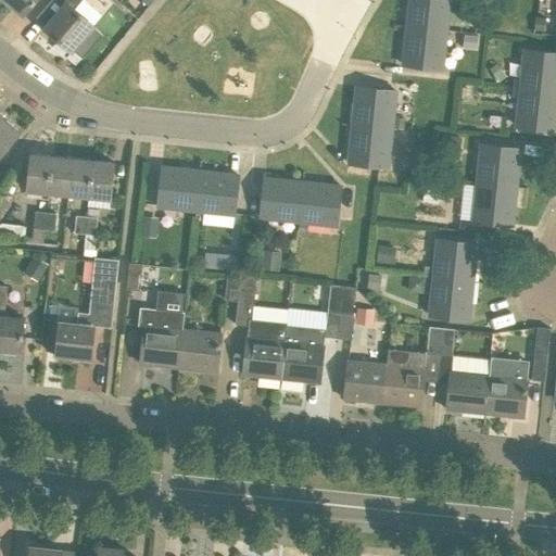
[(1,0),(21,17),(36,0),(1,0)]
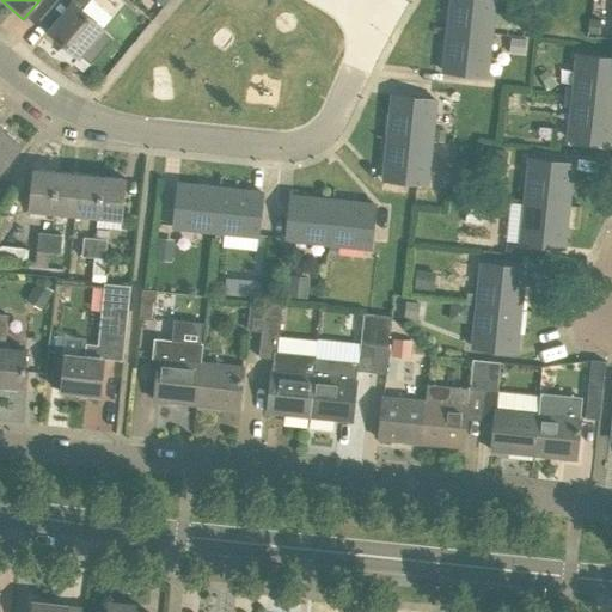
[(90,68),(112,42),(115,38),(83,10),(91,0),(56,0),(38,22),(49,32),(48,34),(77,59),(78,57),(90,68)]
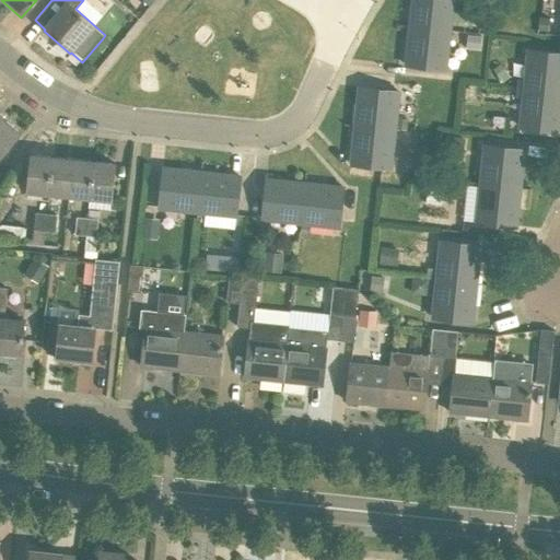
[(454,0),(413,0),(411,26),(452,31),(454,0)]
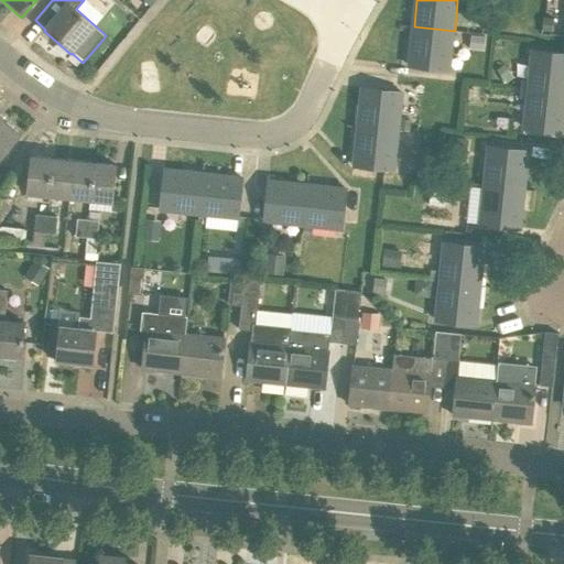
[(543,29),(553,30),(555,19),(544,17),(543,29)]
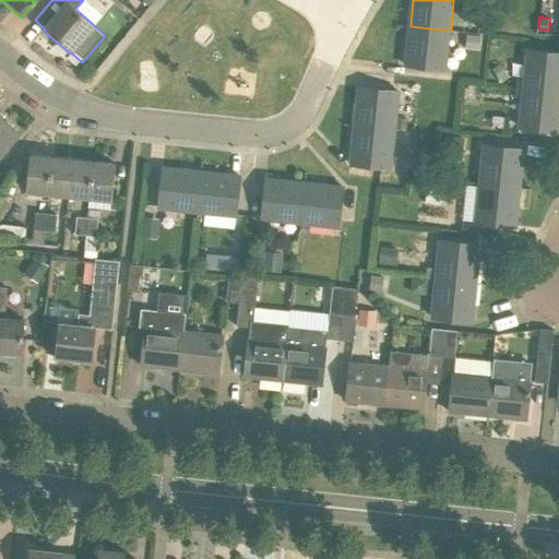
[(447,70),(451,32),(451,31),(411,26),(406,66),(447,70)]
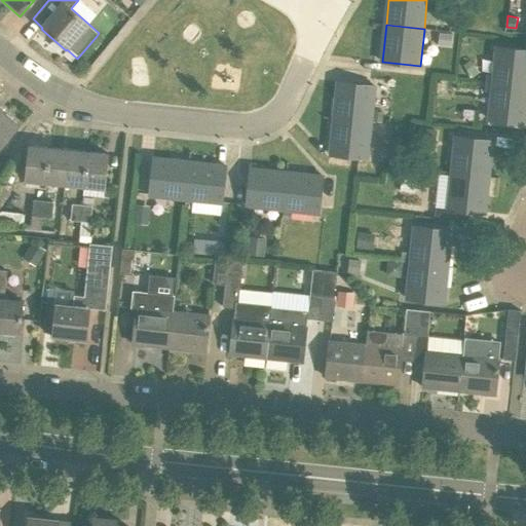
[(440,32),(439,45),(451,46),(452,34),(440,32)]
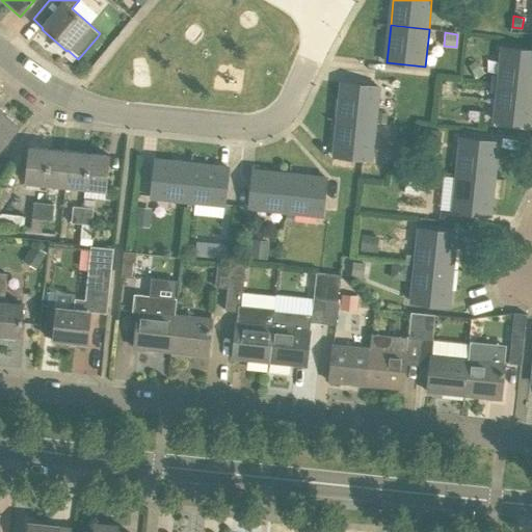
[(531,50),(520,49),(503,47),(499,84),(531,87),(531,50)]
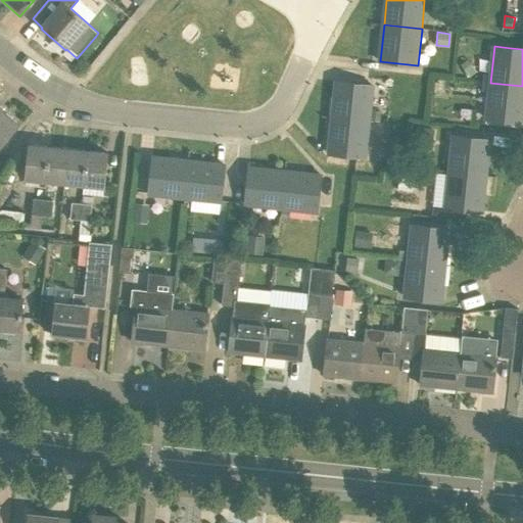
[(462,64),(468,74),(475,69),(469,60),(462,64)]
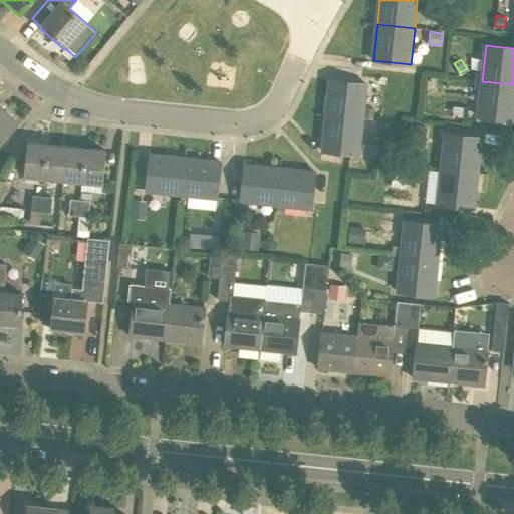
[(326,115),(363,119),(364,109),(367,84),(350,82),(330,80),(326,115)]
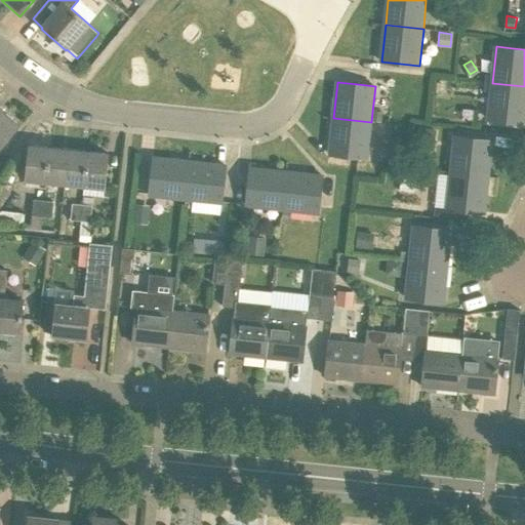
[(524,123),(524,121),(524,86),(492,83),(488,119),(524,123)]
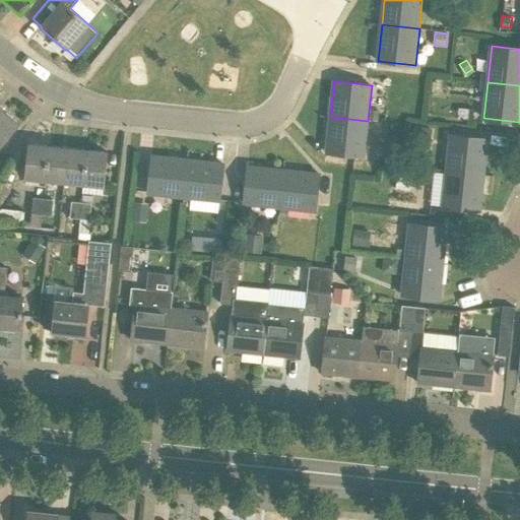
[(370,110),(369,120),(378,121),(379,111),(370,110)]
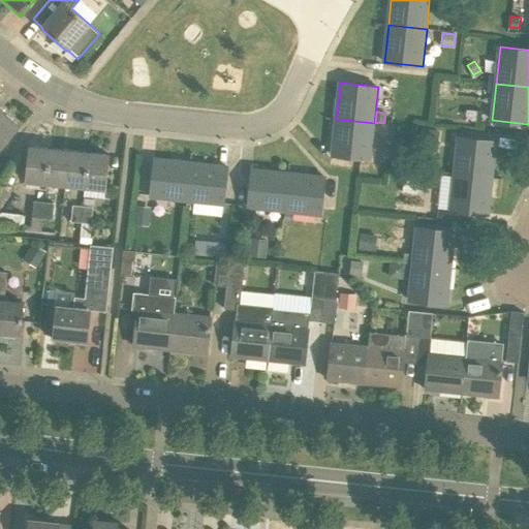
[(0,146),(2,144),(16,127),(1,115),(0,115),(0,146)]
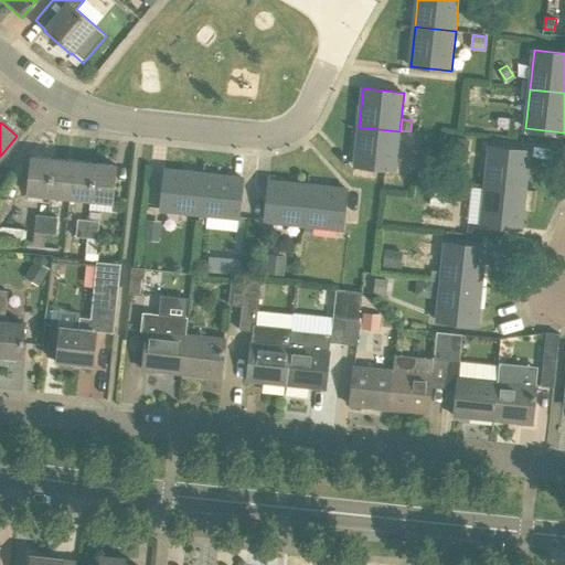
[(395,170),(398,141),(400,131),(359,127),(354,166),(395,170)]
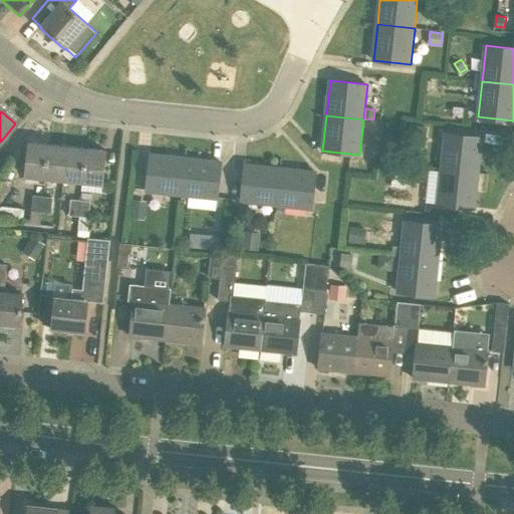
[(364,119),(364,129),(375,130),(376,120),(364,119)]
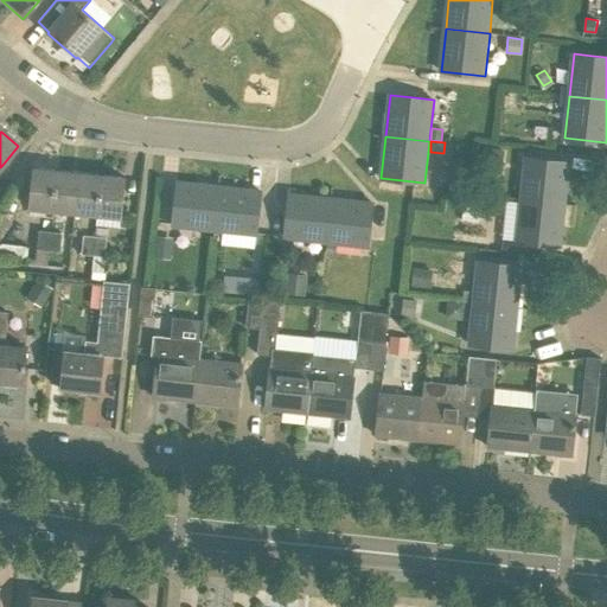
[(484,148),(481,172),(500,174),(504,151),(484,148)]
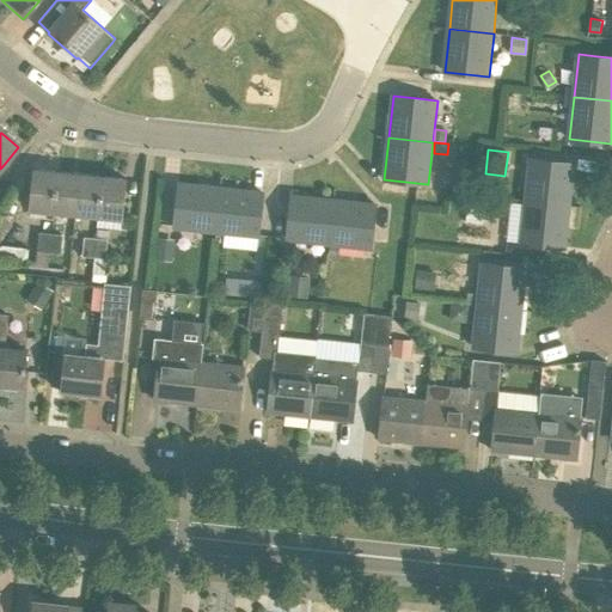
[(573,163),(549,160),(530,159),(525,201),(569,206),(573,163)]
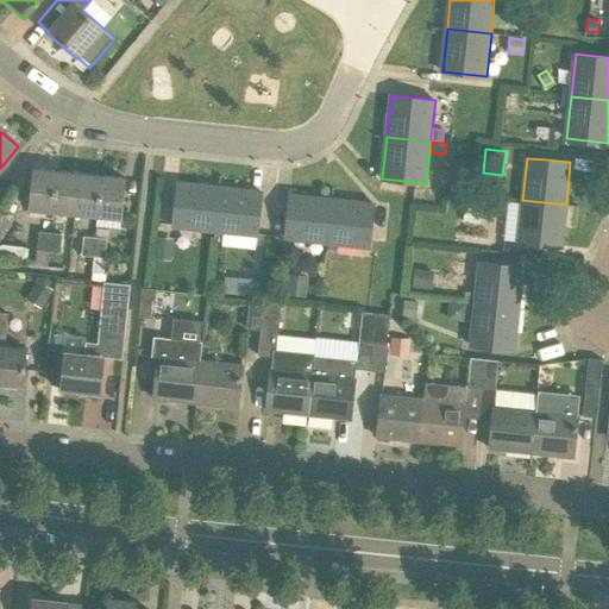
[(54,211),(57,170),(35,168),(30,209),(54,211)]
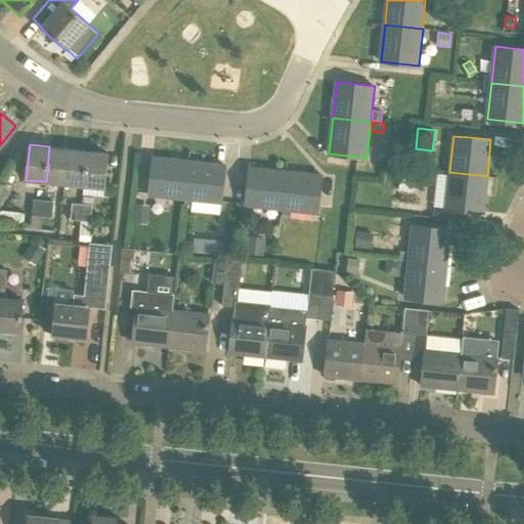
[(66,184),(69,148),(49,146),(46,181),(66,184)]
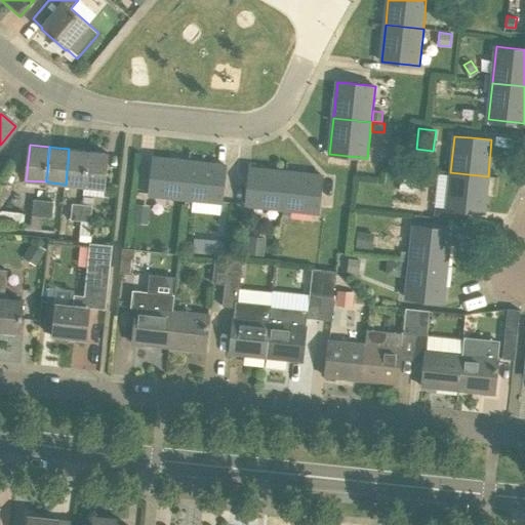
[(76,186),(84,186),(88,151),(69,149),(66,185),(76,186)]
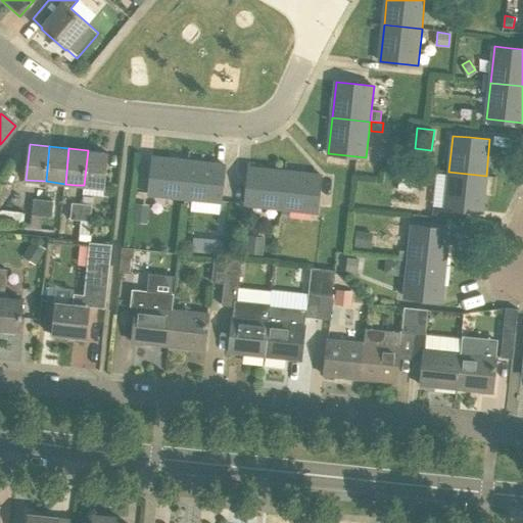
[(104,187),(105,173),(107,152),(88,150),(84,185),(104,187)]
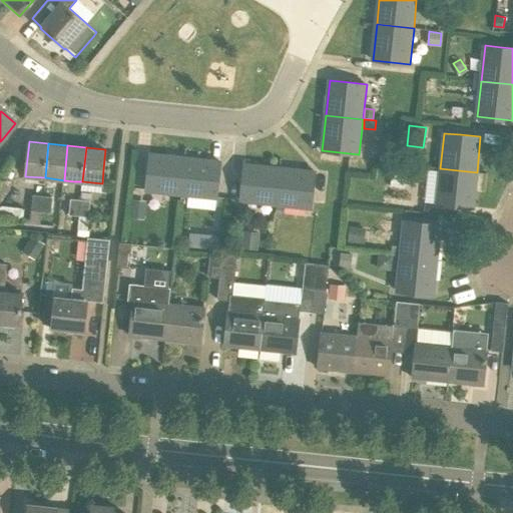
[(181,194),(185,158),(150,154),(146,190),(181,194)]
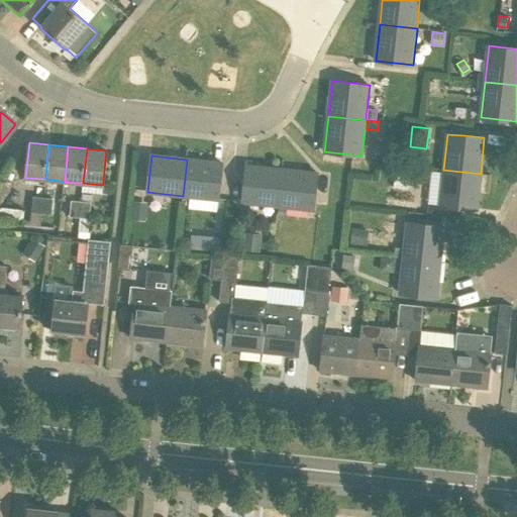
[(218,200),(220,183),(222,163),(187,160),(183,196),(218,200)]
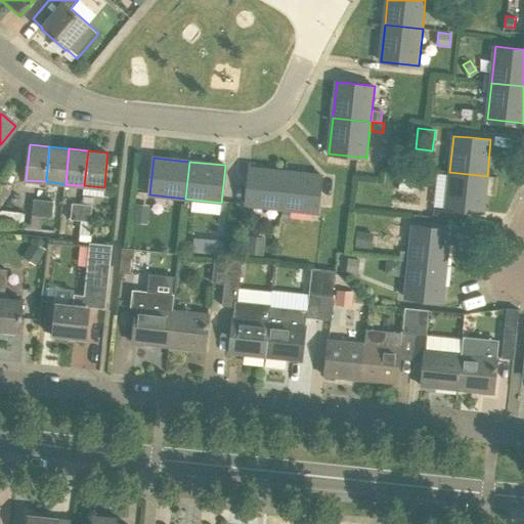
[(286,171),(250,168),(246,205),(273,208),(281,209),(286,171)]
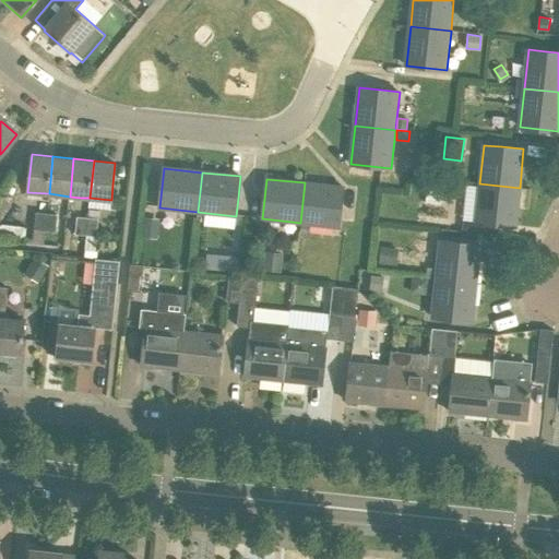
[(340,227),(341,209),(343,187),(305,182),(300,223),(310,224),(340,227)]
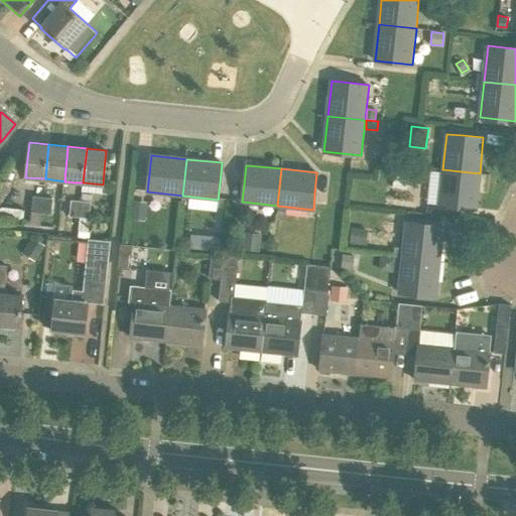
[(476,209),(480,173),(442,169),(439,205),(476,209)]
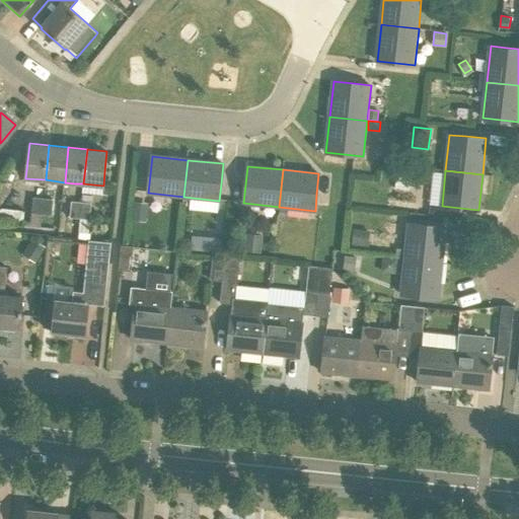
[(83,195),(83,202),(91,203),(92,203),(93,195),(83,195)]
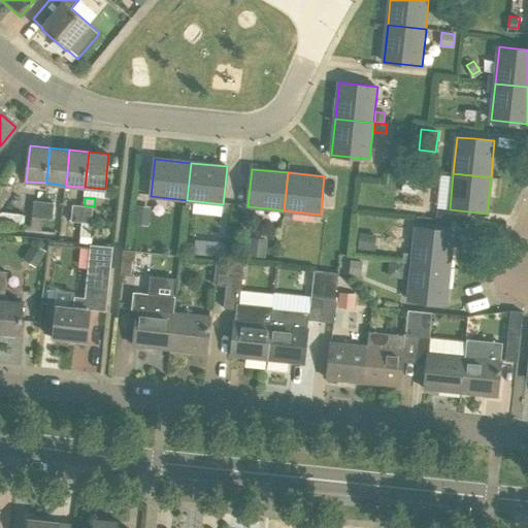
[(32,216),(43,218),(45,202),(34,200),(32,216)]
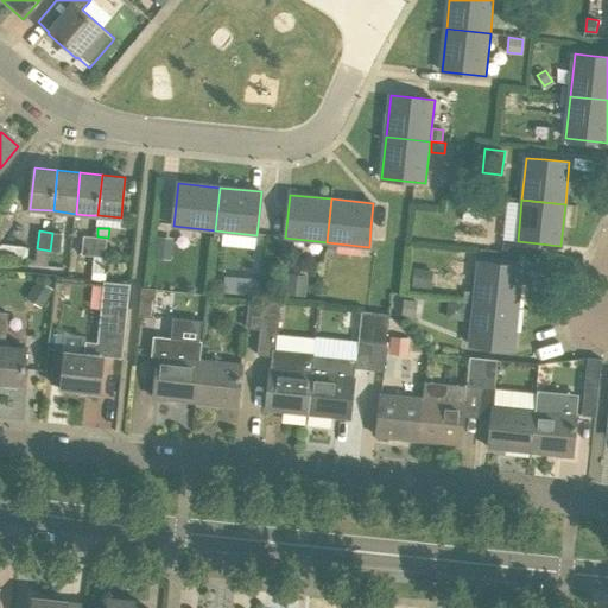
[(61,252),(63,233),(52,233),(50,251),(61,252)]
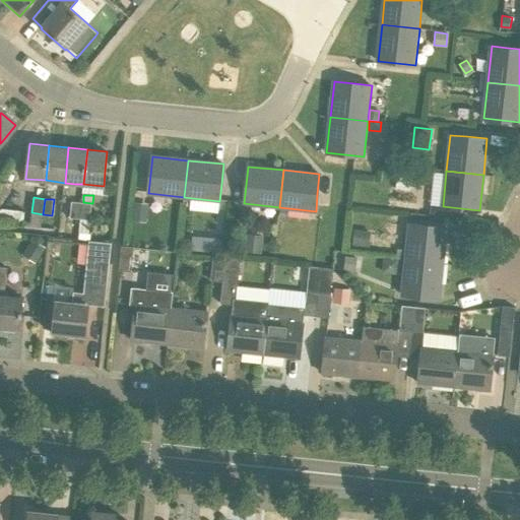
[(81,218),(83,202),(72,201),(71,217),(81,218)]
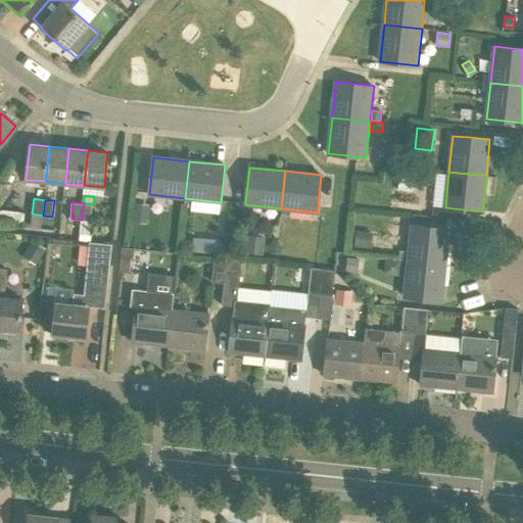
[(134,222),(147,224),(149,204),(136,202),(134,222)]
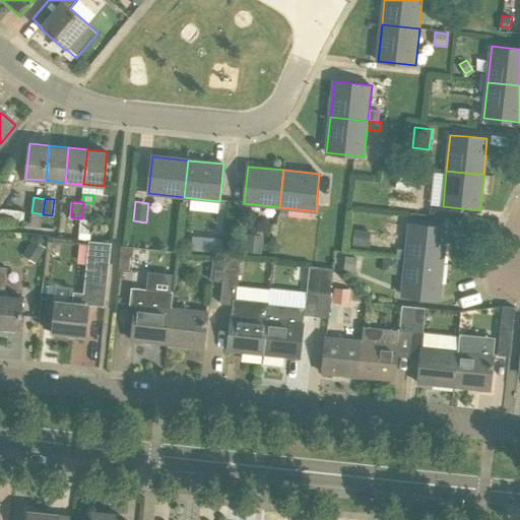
[(89,219),(91,203),(83,202),(81,218),(89,219)]
